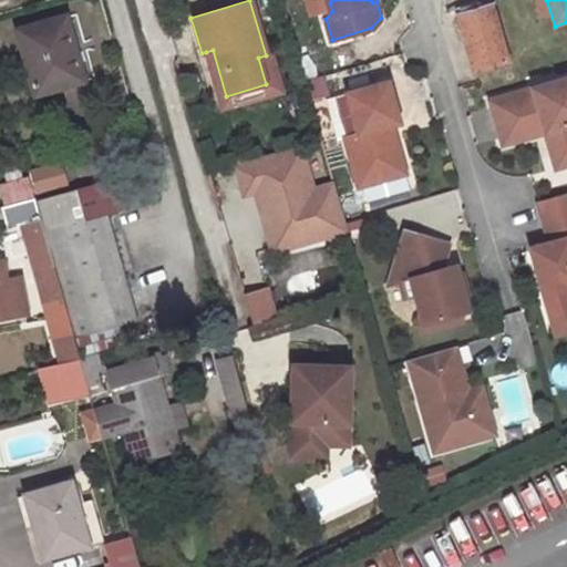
[(506,62),(490,8),(457,18),(473,72),(506,62)]
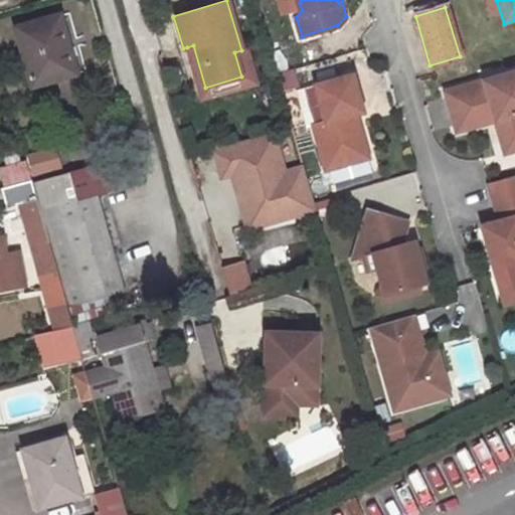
[(16,28),(32,86),(75,73),(58,17),(16,28)]
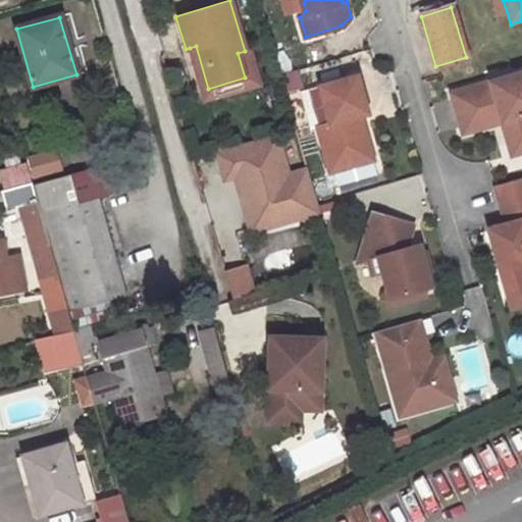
[(190,48),(205,100),(259,84),(249,50),(245,51),(238,53),(245,77),(208,89),(196,46),(190,48)]
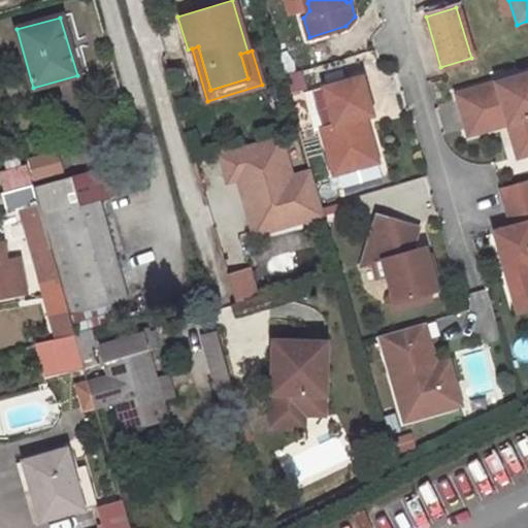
[(527,75),(457,95),(467,135),(495,127),(493,121),(505,118),(507,124),(514,149),(527,144),(527,75)]
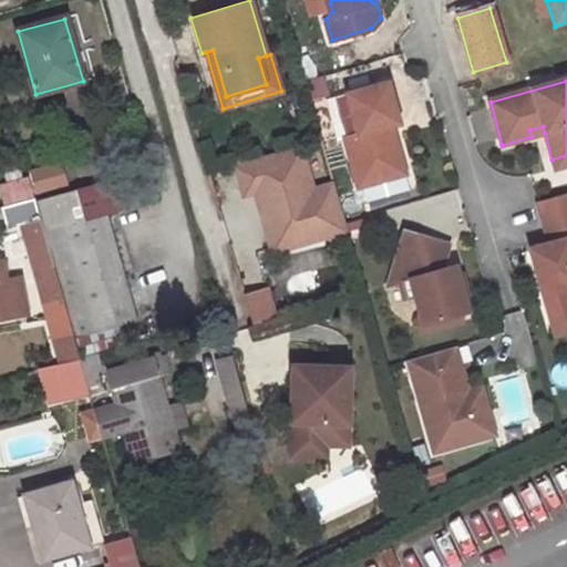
[(343,135),(357,185),(382,178),(379,165),(400,160),(391,123),(397,122),(387,82),(346,92),(357,133),(343,135)]
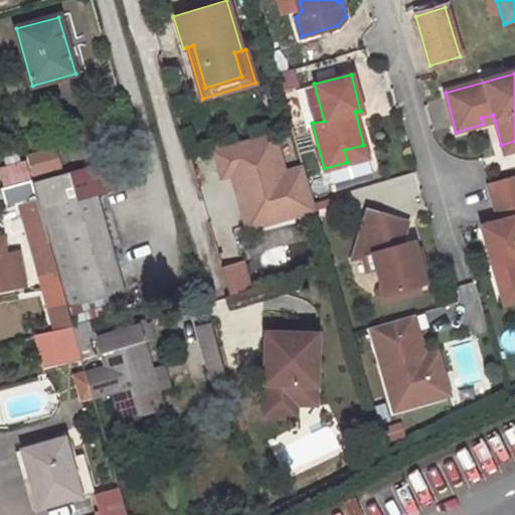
[(481,118),(483,124),(495,121),(493,115),(481,118)]
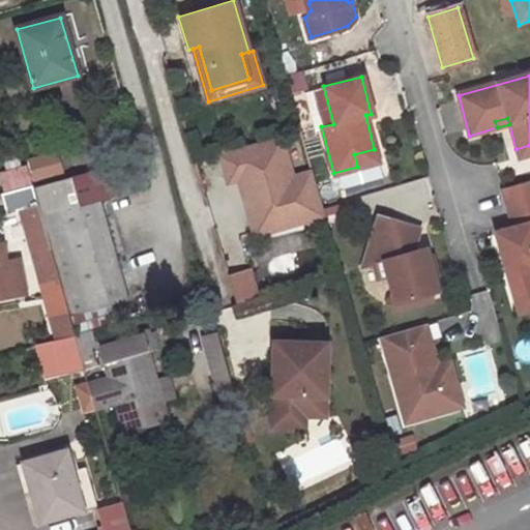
[(281,136),(219,154),(229,184),(239,181),(247,178),(249,187),(246,188),(243,194),(249,214),(267,209),(272,226),(302,215),(304,223),(324,216),(312,173),(293,178),(281,136)]
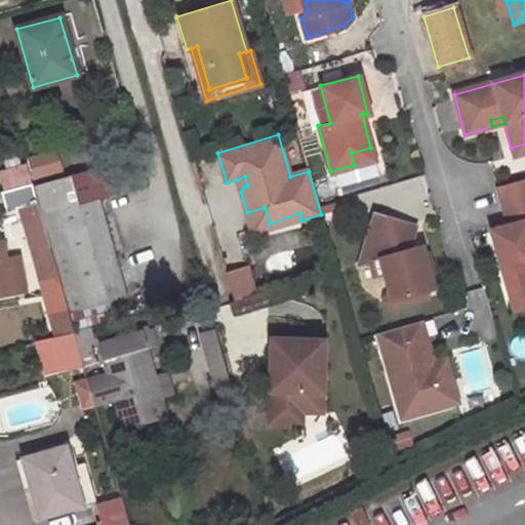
[(524,144),(511,148),(513,157),(524,153),(524,144)]
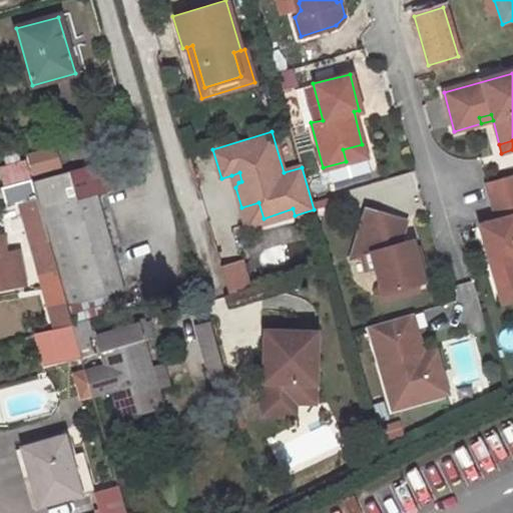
[(346,161),(365,156),(362,144),(343,149),(346,161)]
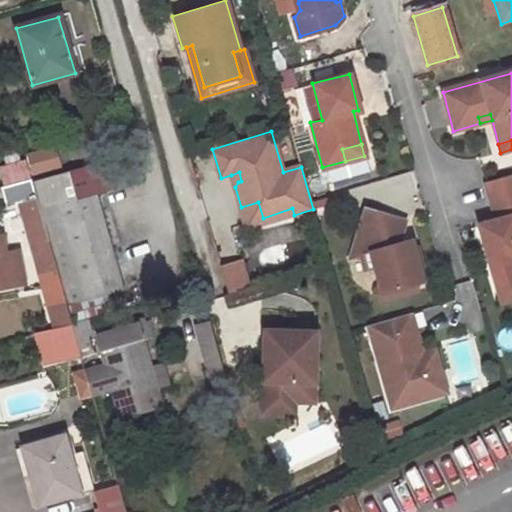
[(59,280),(65,303),(84,298),(119,287),(91,190),(118,182),(111,157),(30,180),(33,188),(59,280)]
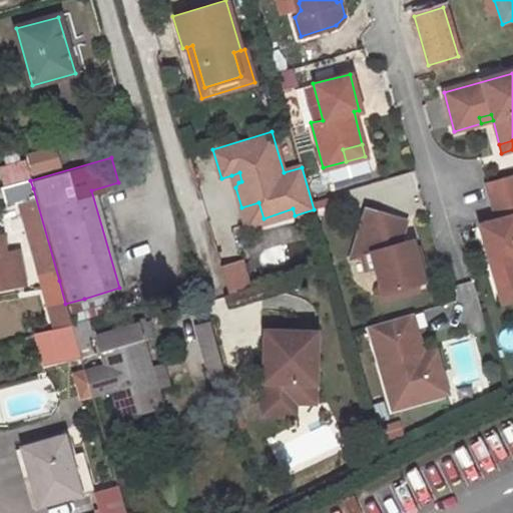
[(25,160),(0,166),(5,184),(30,177),(25,160)]
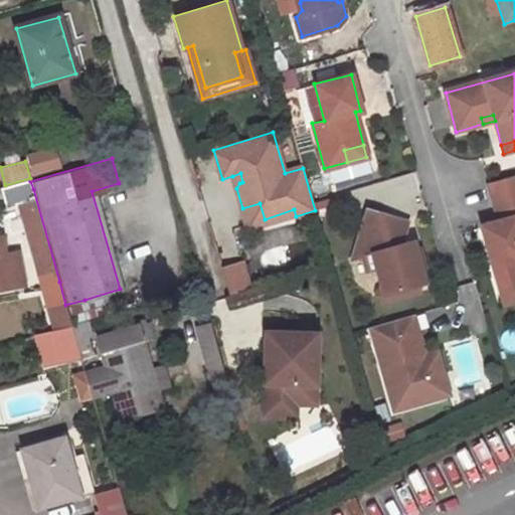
[(330,182),(374,172),(371,161),(327,171),(330,182)]
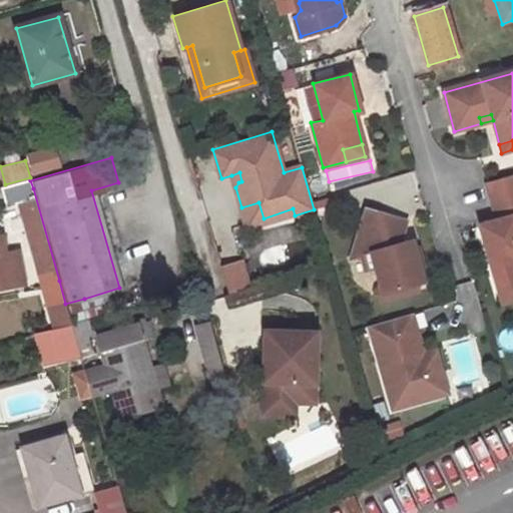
[(239,172),(231,175),(235,187),(238,182),(241,181),(239,172)]
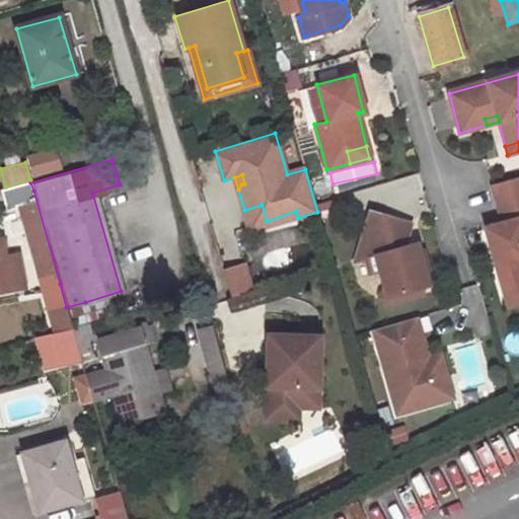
[(487,243),(494,269),(504,266),(509,284),(518,281),(518,176),(490,186),(500,220),(482,225),(486,238),(489,237),(491,242),(487,243)]
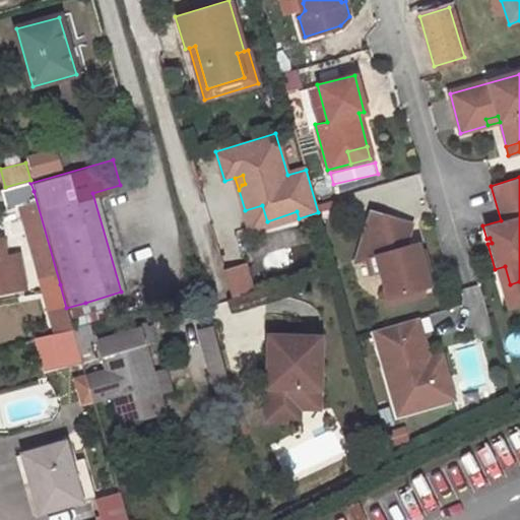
[(60,284),(34,191),(30,183),(30,180),(5,187),(0,188),(0,192),(5,211),(19,207),(42,288),(60,284)]
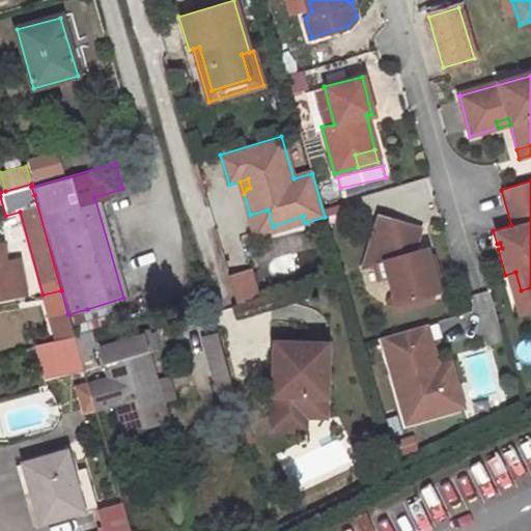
[(268,210),(250,215),(257,238),(305,223),(303,216),(273,226),(268,210)]
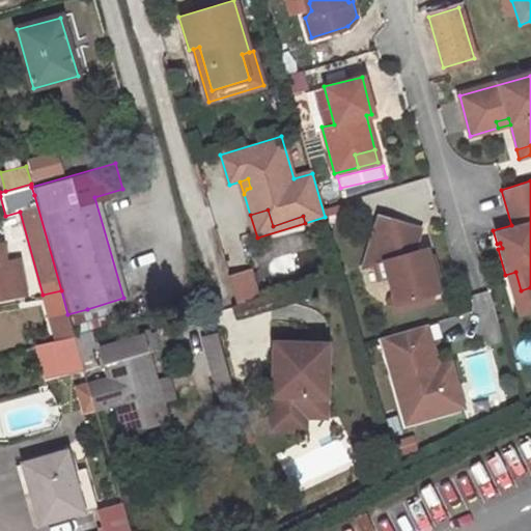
[(375,266),(380,283),(387,281),(392,298),(401,304),(428,296),(439,294),(428,257),(412,253),(420,228),(378,216),(361,270),(375,266)]
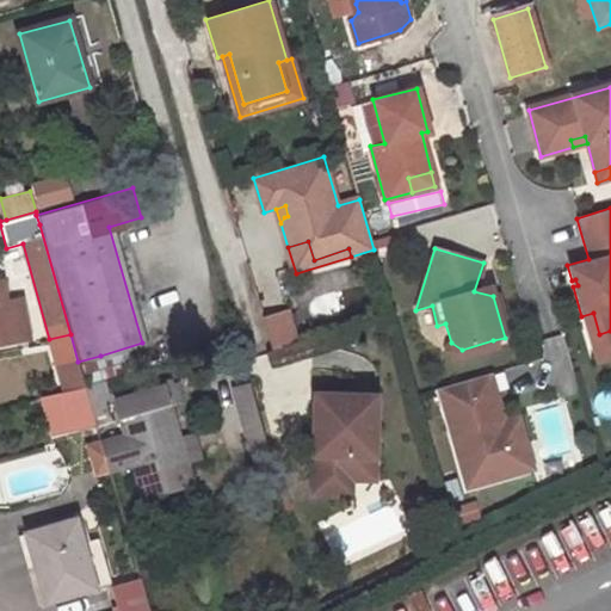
[(474,291),(493,296),(489,287),(474,291)]
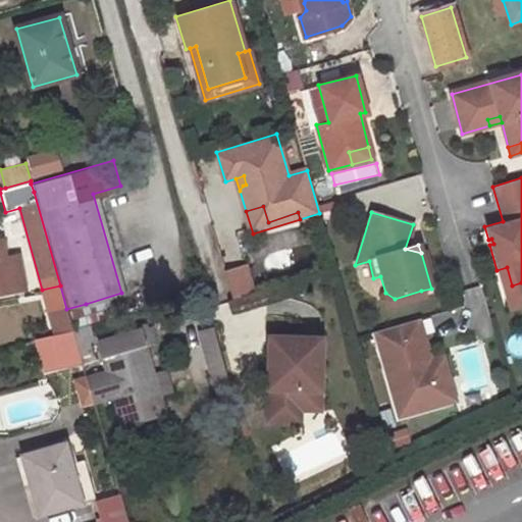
[(0,283),(18,280),(14,255),(1,258),(0,251),(0,283)]
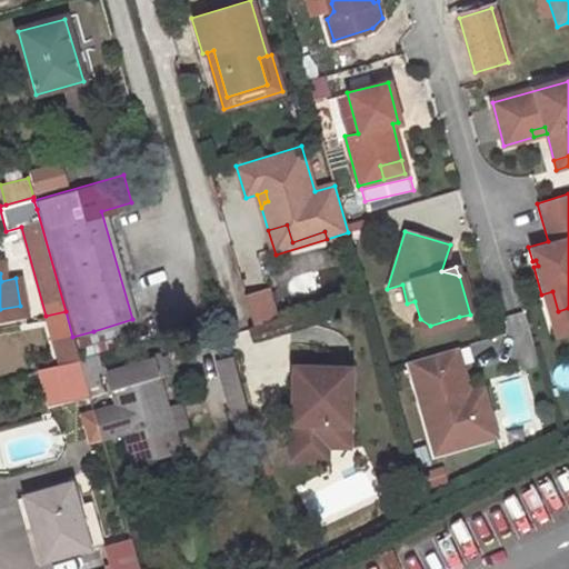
[(245,298),(253,329),(280,321),(270,290),(245,298)]
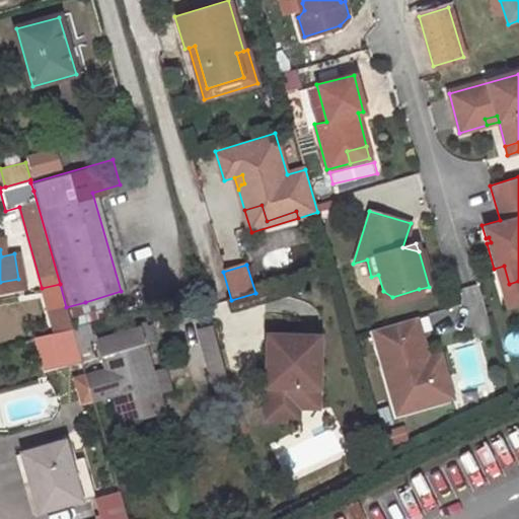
[(494,269),(499,287),(509,284),(504,266),(494,269)]
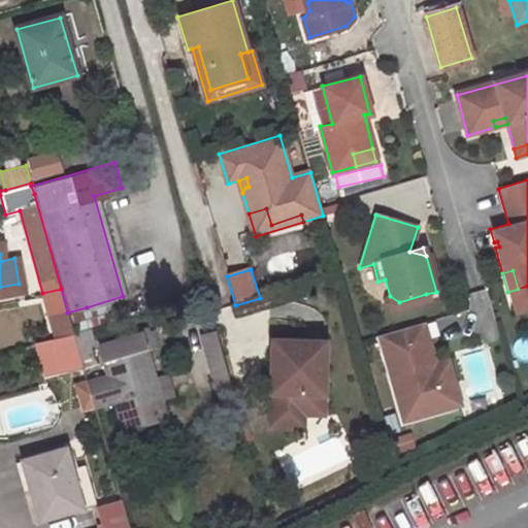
[(42,293),(52,328),(70,323),(67,312),(61,289),(42,293)]
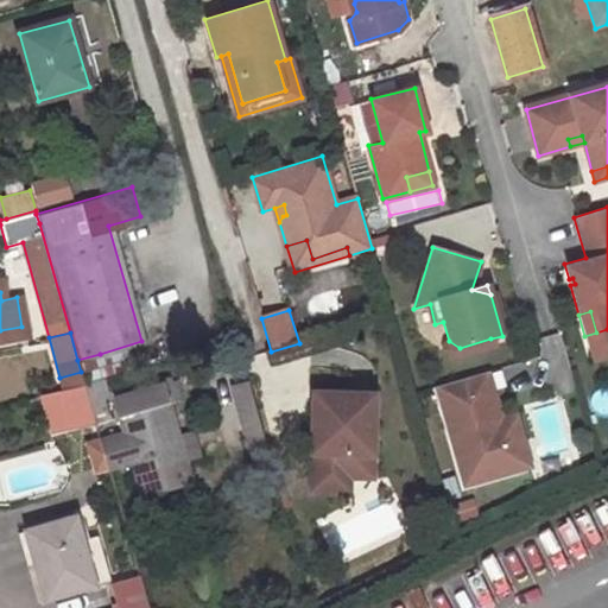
[(454,359),(494,347),(491,339),(460,348),(449,341),(443,352),(454,359)]
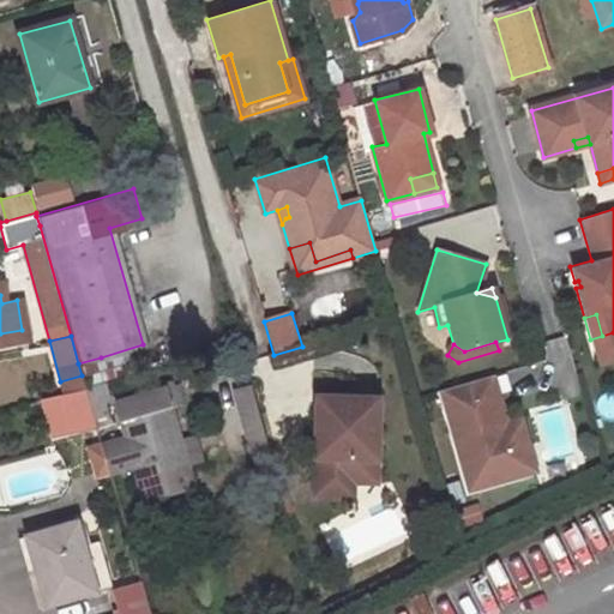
[(92,414),(82,375),(60,381),(36,387),(47,427),(92,414)]
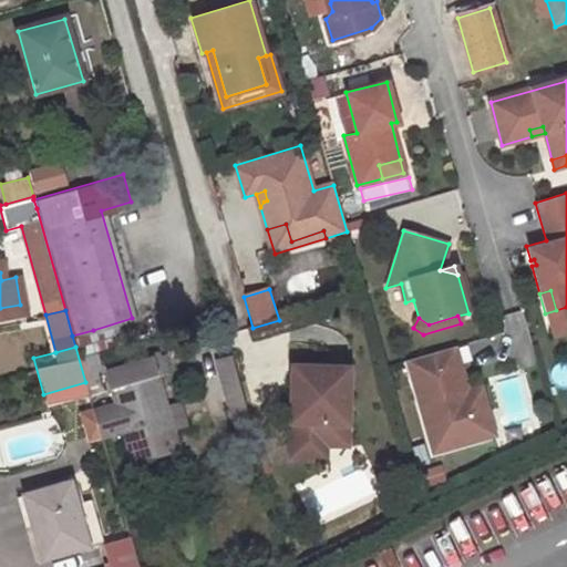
[(461,412),(449,369),(456,367),(452,348),(405,361),(432,452),(477,440),(468,410),(461,412)]
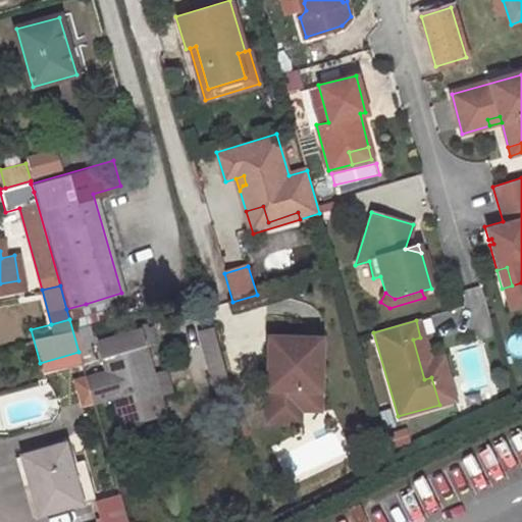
[(199,329),(213,376),(225,373),(212,325),(199,329)]
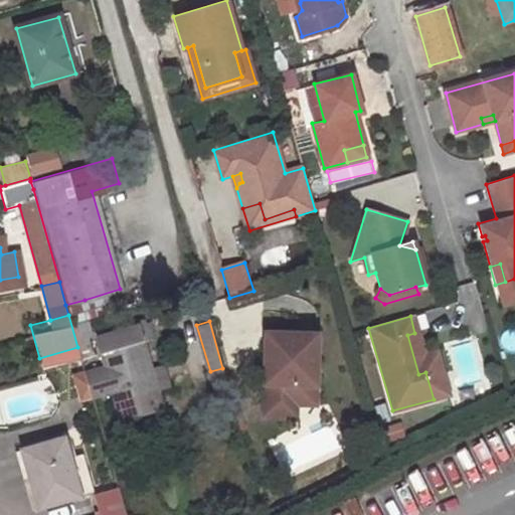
[(110,390),(119,420),(157,409),(152,392),(147,376),(152,375),(151,369),(138,325),(95,338),(102,362),(70,371),(78,399),(110,390)]
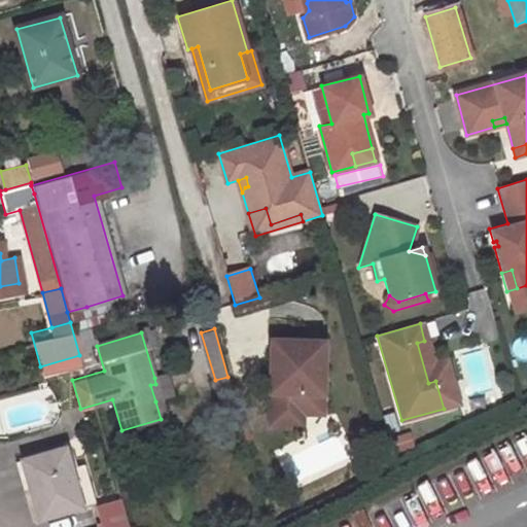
[(417,343),(428,383),(435,381),(444,409),(457,405),(445,361),(431,365),(424,341),(417,343)]
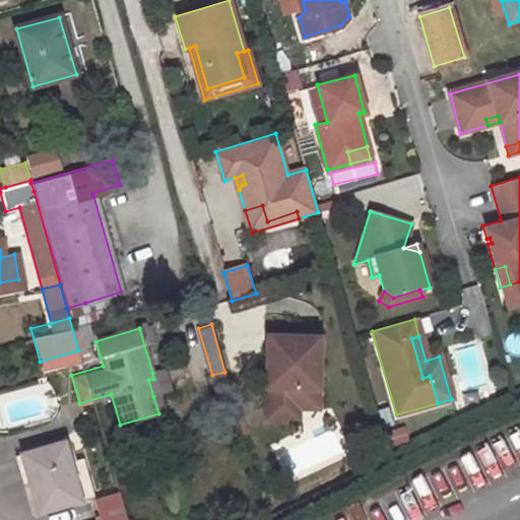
[(266,351),(264,407),(297,408),(297,389),(316,390),(318,338),(272,337),(272,351),(266,351)]
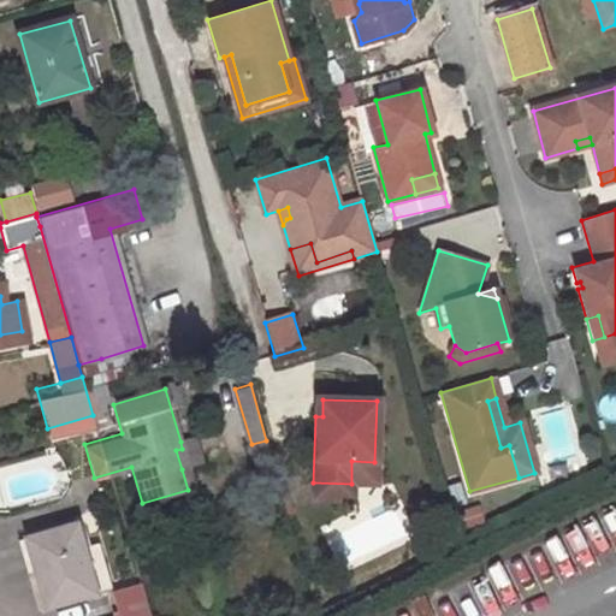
[(176,450),(182,469),(200,463),(191,439),(181,442),(182,449),(176,450)]
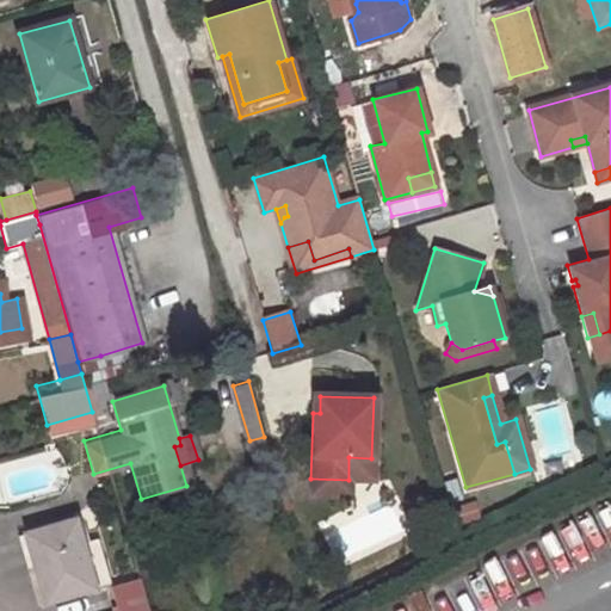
[(349,457),(349,480),(370,480),(371,458),(349,457)]
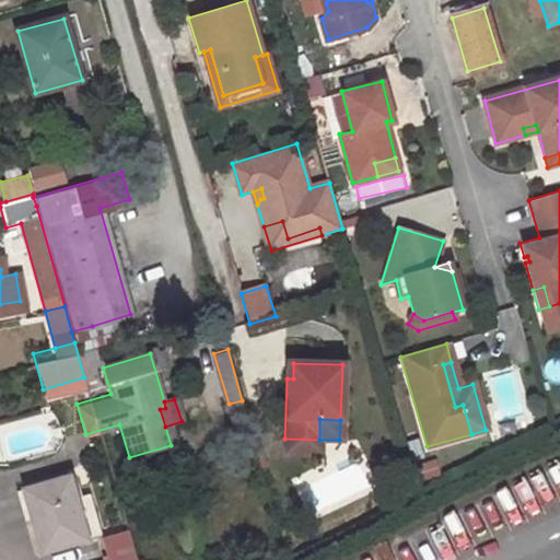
[(283,453),(318,454),(319,440),(284,439),(283,453)]
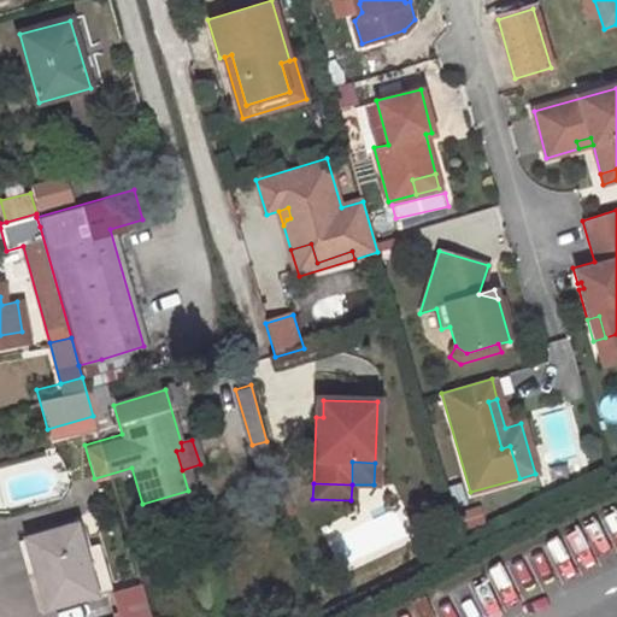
[(90,598),(71,530),(22,542),(41,612),(90,598)]
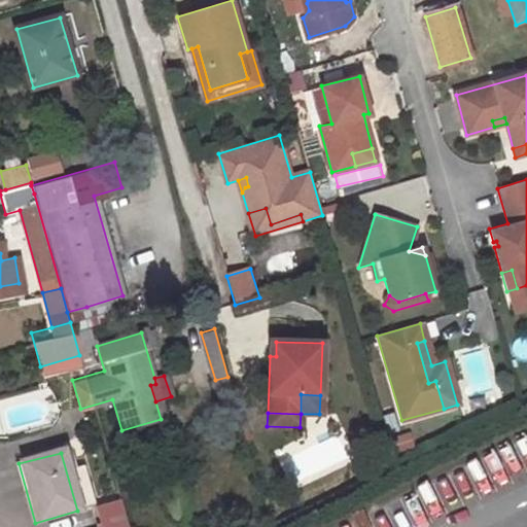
[(100,526),(127,526),(118,496),(93,503),(100,526)]
